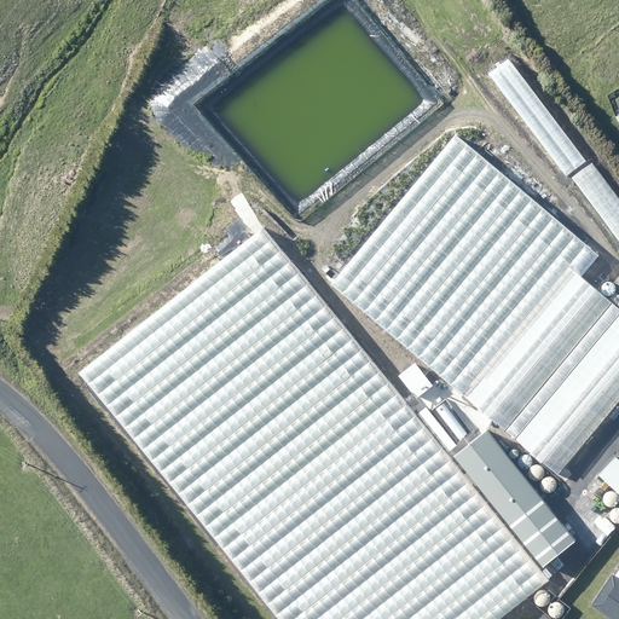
[(451,138),(329,281),(556,474),(618,400),(618,316),(562,268),(580,248),(451,138)]
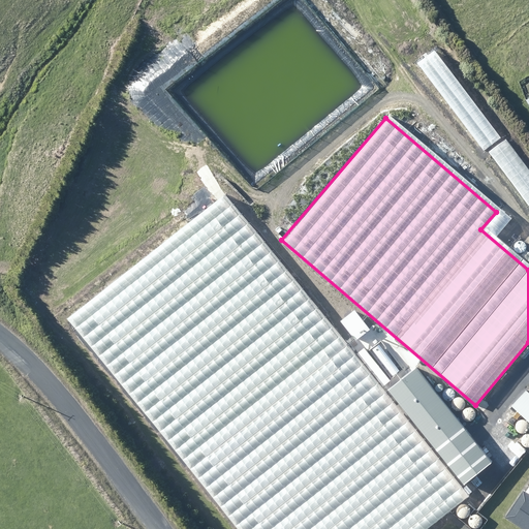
[(528,170),(504,138),(487,153),(528,208),(528,170)]
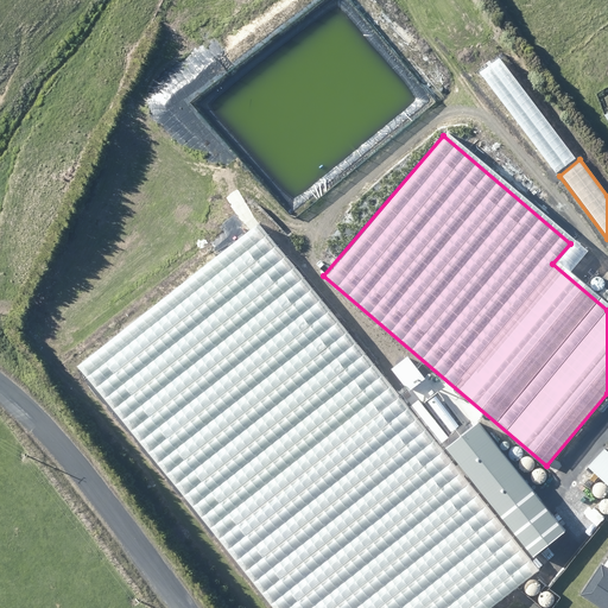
[(491,607),(537,571),(263,232),(80,369),(272,607),(491,607)]
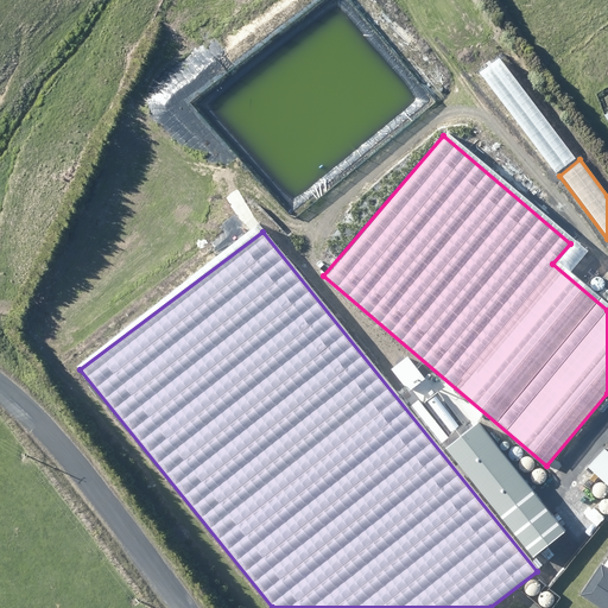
[(607,454),(605,451),(589,468),(607,486),(607,454)]
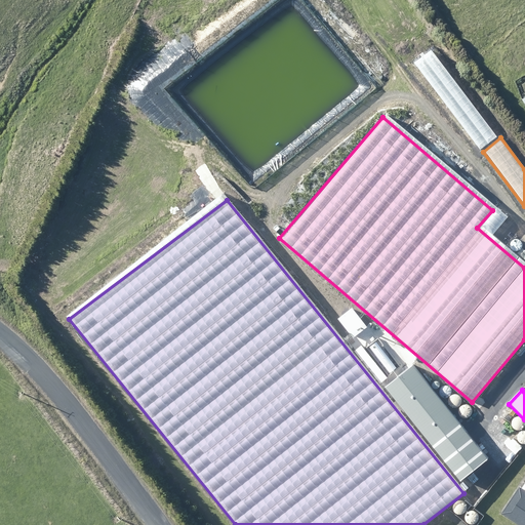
[(524,524),(524,482),(505,514),(521,524),(524,524)]
